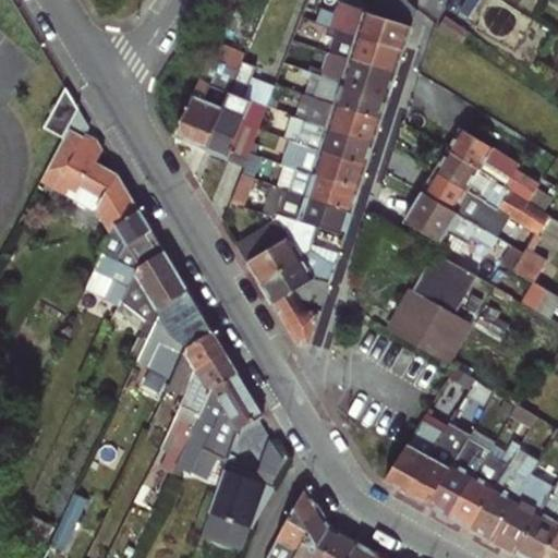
[(331,29),(402,51),(414,13),(401,1),(399,0),(375,0),(372,14),(337,4),(335,15),(319,10),(315,24),(331,29)]
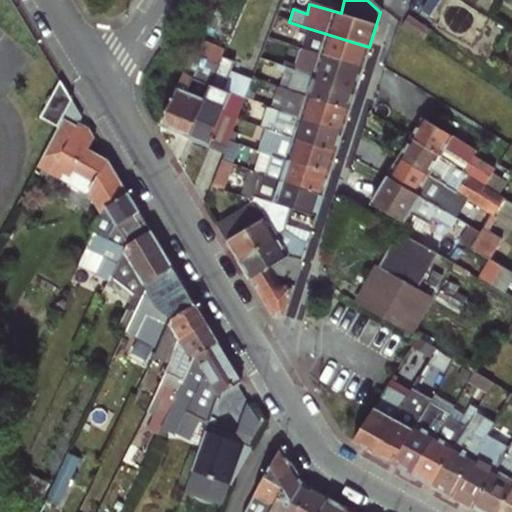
[(409,21),(400,31),(415,45),(417,47),(425,36),(409,21)]
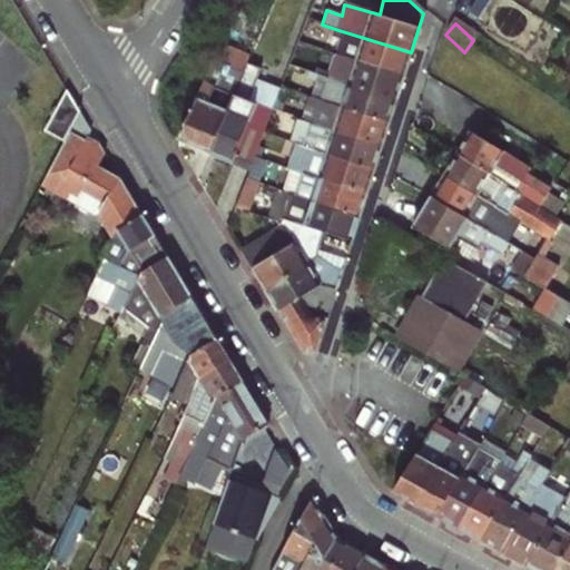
[(352,45),(347,59),(403,77),(411,52),(338,30),(336,40),(352,45)]
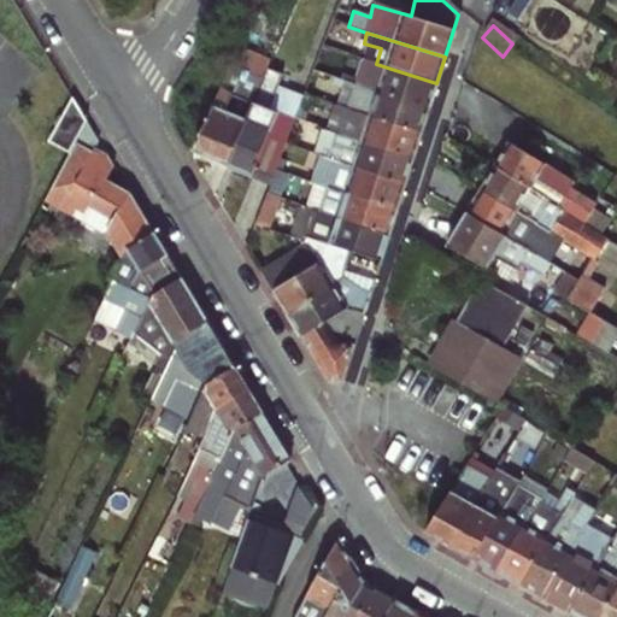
[(271,63),(239,50),(194,154),(228,168),(268,72),(271,63)]
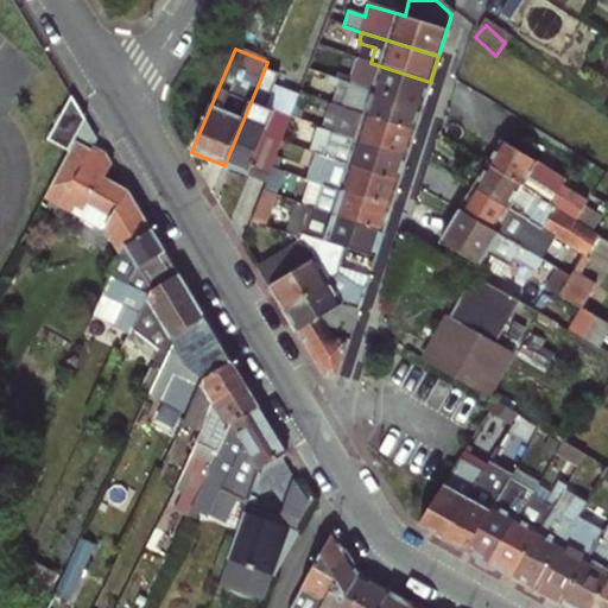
[(362,87),(423,106),(430,82),(371,63),(362,87)]
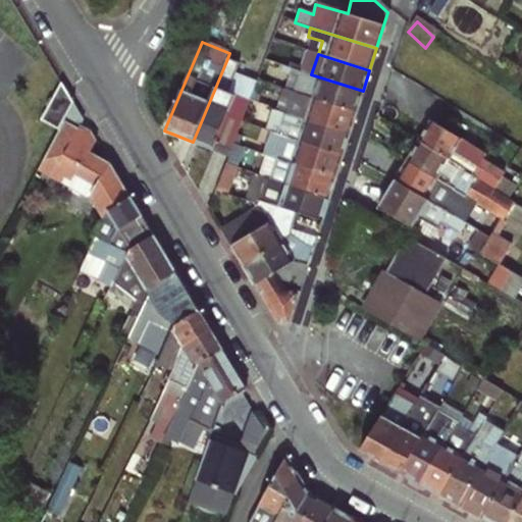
[(228,144),(246,103),(254,83),(236,74),(239,66),(226,61),(193,142),(223,155),(228,144)]
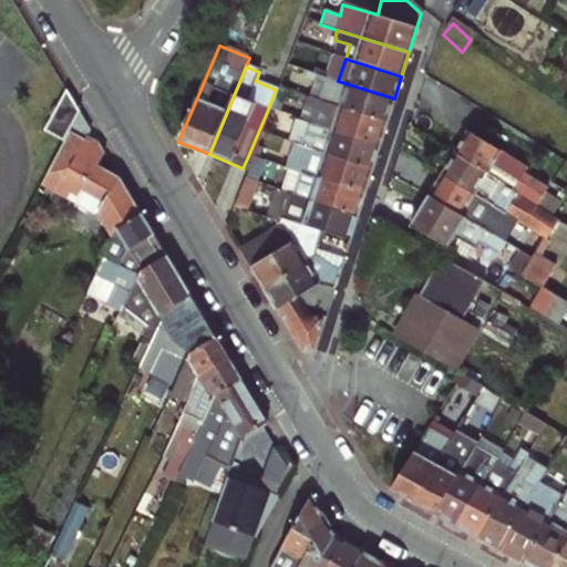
[(328,86),(323,103),(387,123),(394,99),(338,81),(309,72),(307,80),(317,83),(328,86)]
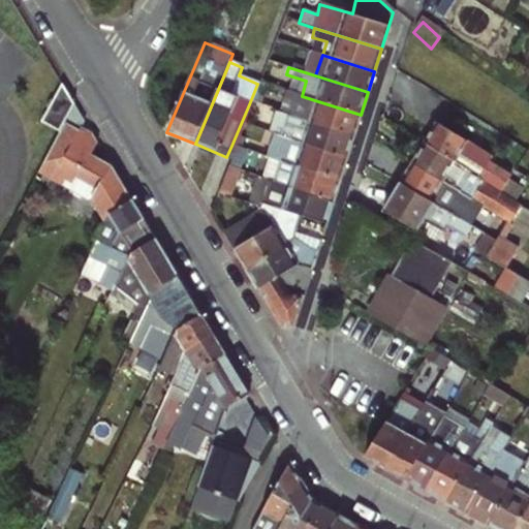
[(306,81),(296,78),(290,92),(302,96),(306,81)]
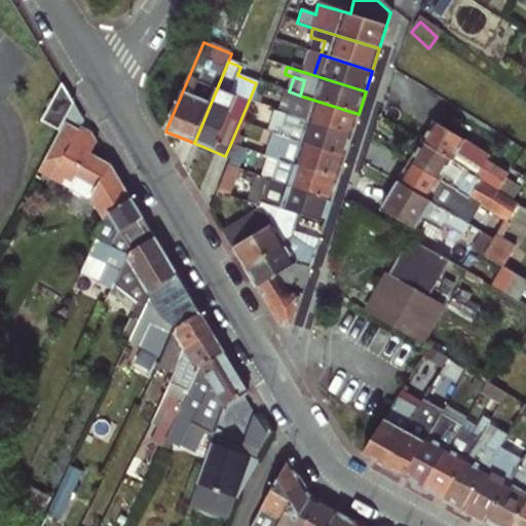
[(59,128),(73,102),(61,81),(52,99),(50,98),(46,105),(49,106),(43,119),(59,128)]
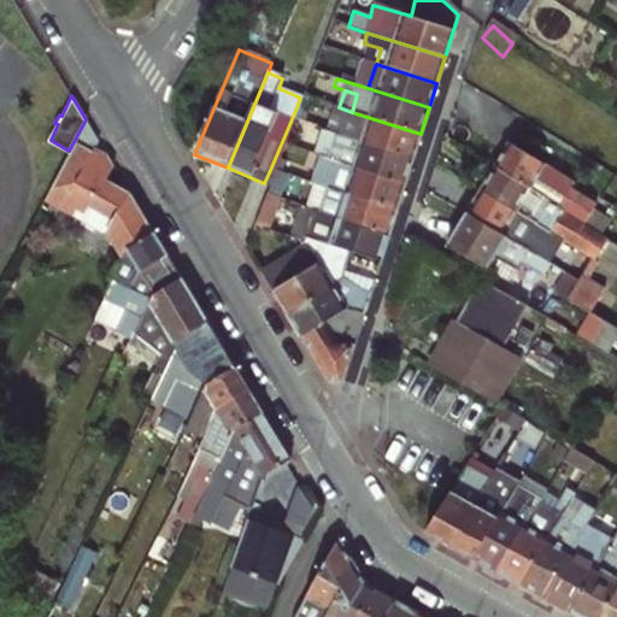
[(421,134),(352,112),(339,107),(336,117),(348,121),(344,137),(413,159),(421,134)]
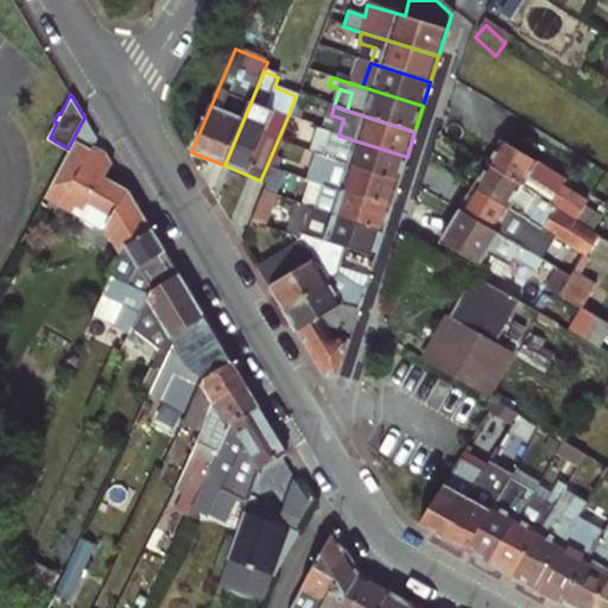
[(89,220),(97,202),(125,185),(97,140),(87,121),(48,197),(89,220)]
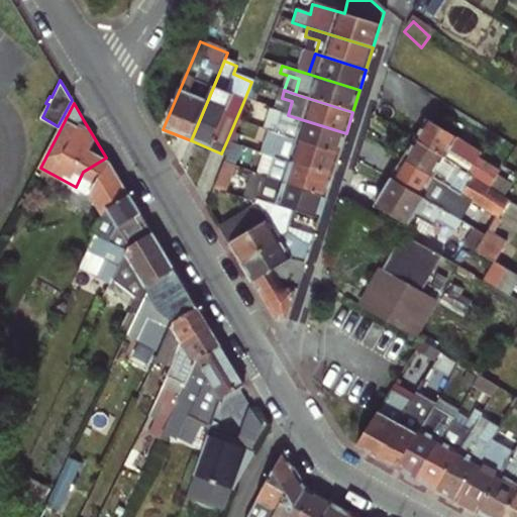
[(339,154),(346,133),(288,115),(278,112),(272,133),(281,136),(339,154)]
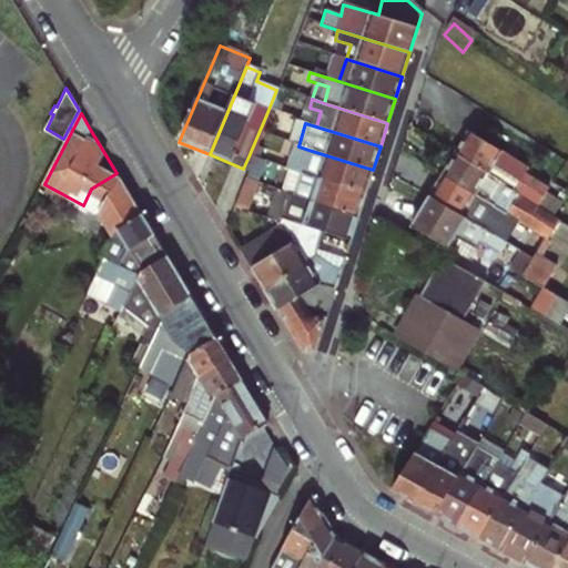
[(469,132),(456,154),(515,193),(529,170),(469,132)]
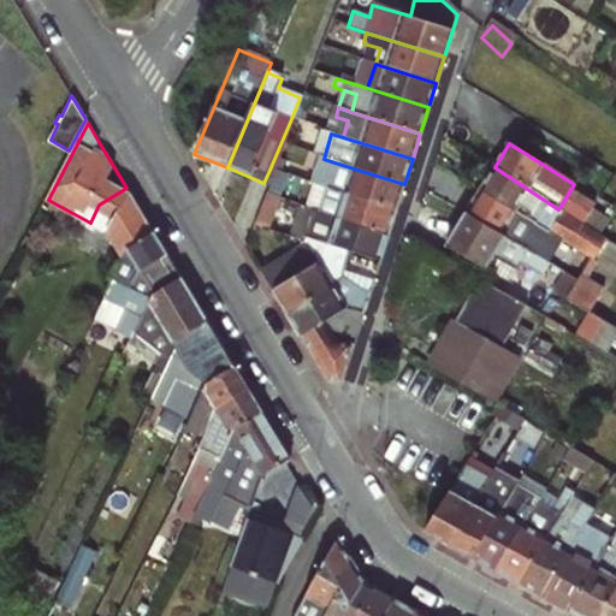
[(404,184),(335,163),(326,188),(336,191),(397,211),(404,184)]
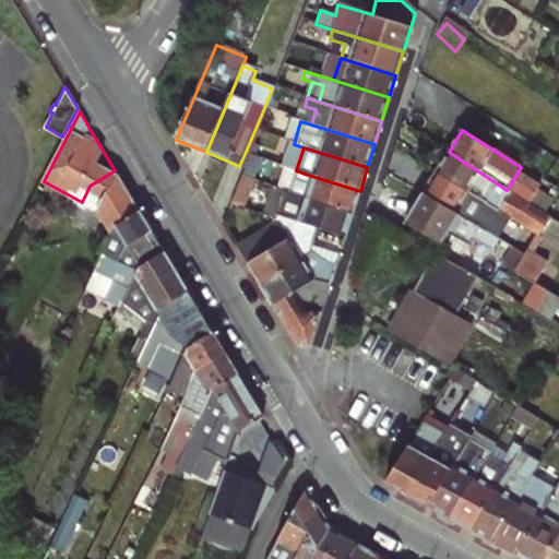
[(507,190),(449,152),(438,169),(496,206),(507,190)]
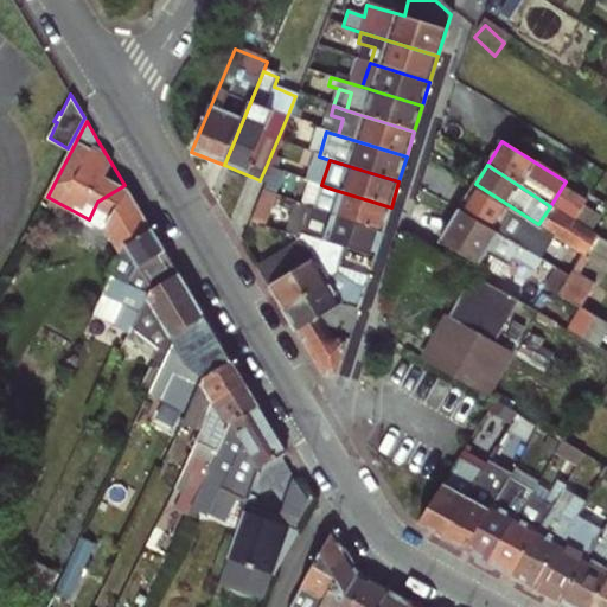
[(278,171),(266,167),(260,180),(256,192),(267,196),(269,197),(278,171)]
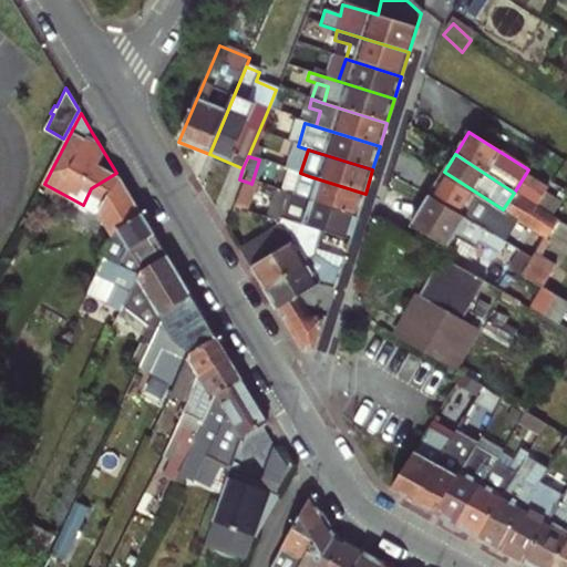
[(429,197),(493,235),(498,226),(503,228),(512,215),(503,209),(444,172),(429,197)]
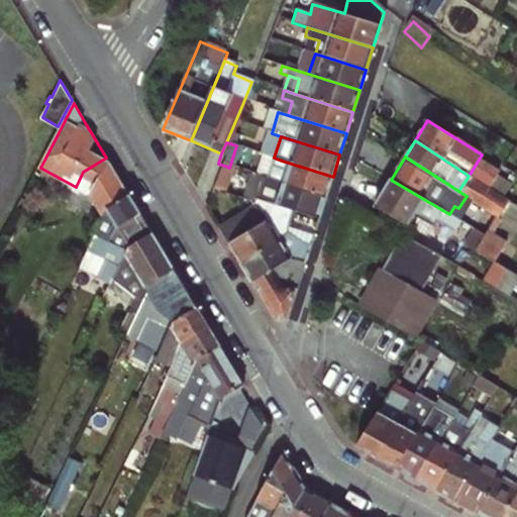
[(106,158),(83,172),(76,187),(91,194),(100,212),(102,208),(103,207),(127,193),(106,158)]
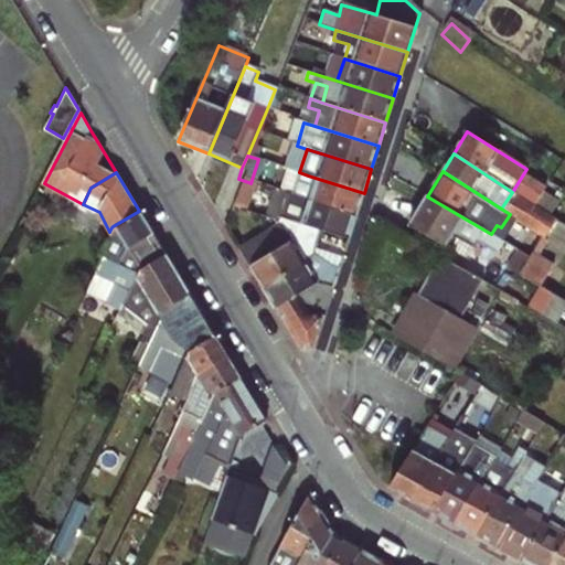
[(308,176),(300,199),(356,216),(364,193),(308,176)]
